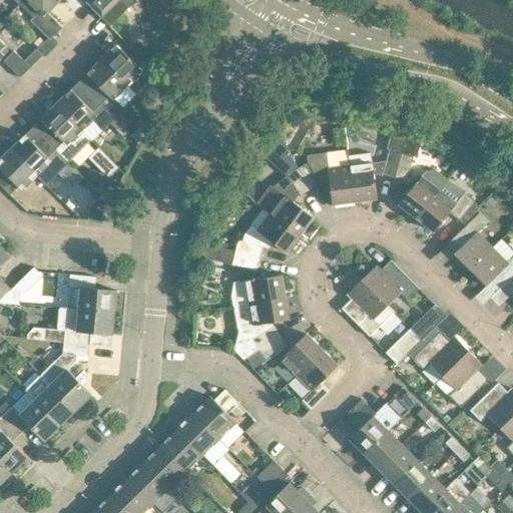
[(24,0),(19,5),(33,18),(30,21),(48,39),(37,49),(43,55),(57,42),(53,37),(62,28),(47,13),(60,0),(24,0)]
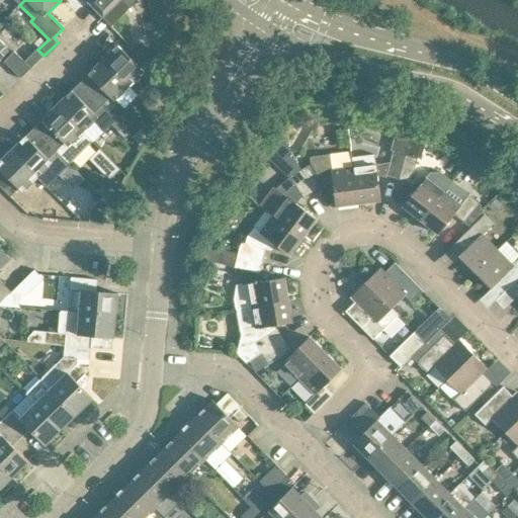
[(120,0),(90,0),(87,4),(88,4),(102,18),(120,0)]
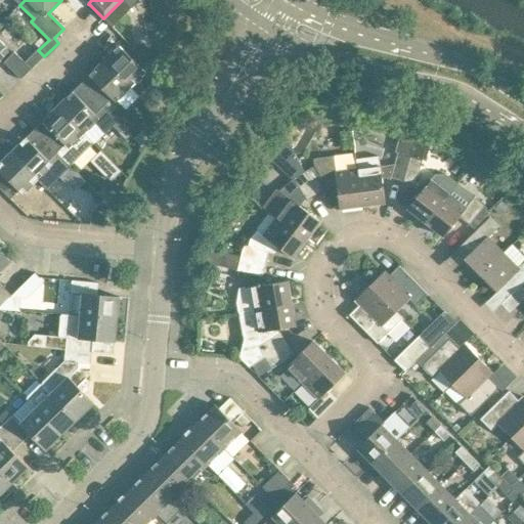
[(122,0),(103,18),(112,28),(139,0),(122,0)]
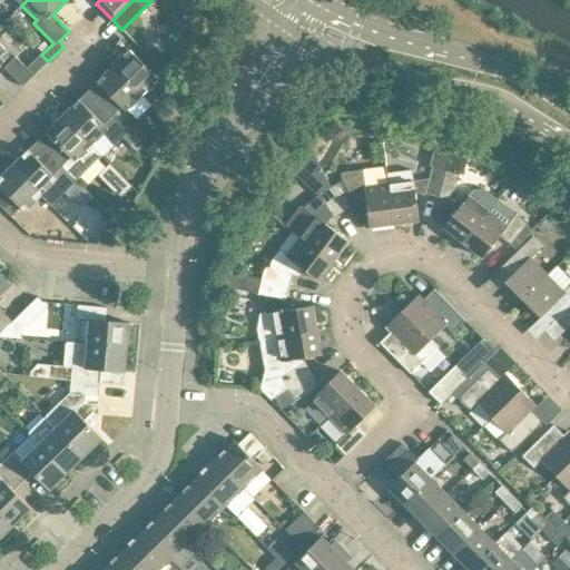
[(129,50),(112,67),(141,96),(151,106),(168,89),(135,56),(129,50)]
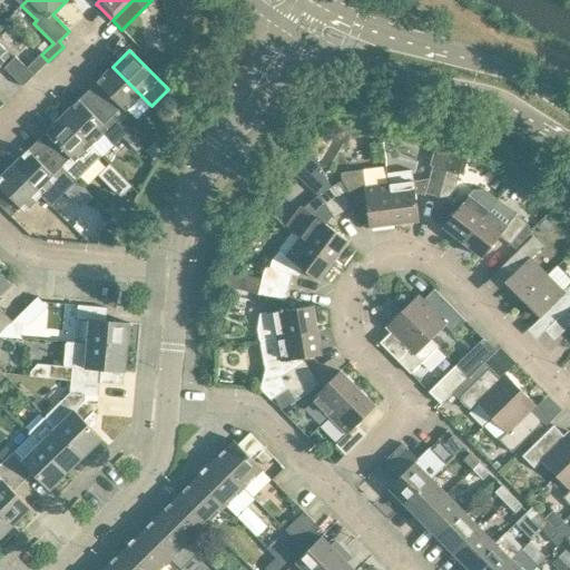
[(5,68),(22,87),(35,76),(16,57),(5,68)]
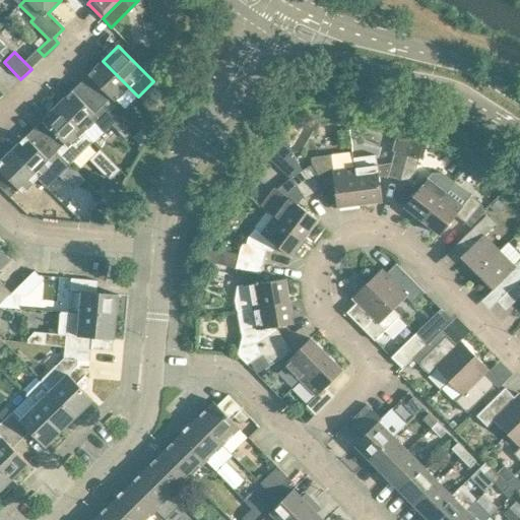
[(80,83),(103,107),(111,99),(115,103),(129,87),(103,61),(80,83)]
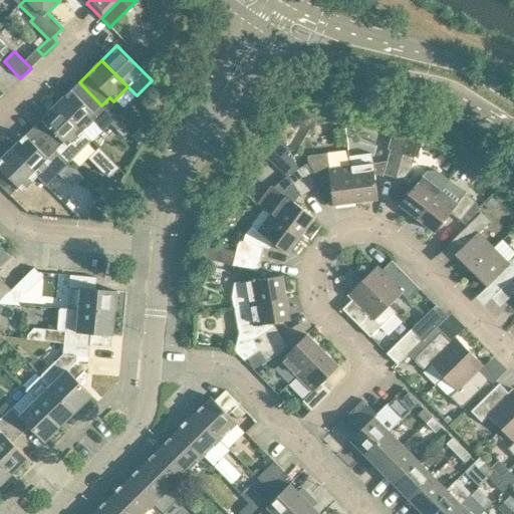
[(79,82),(56,105),(82,132),(92,121),(102,132),(115,119),(101,105),(79,82)]
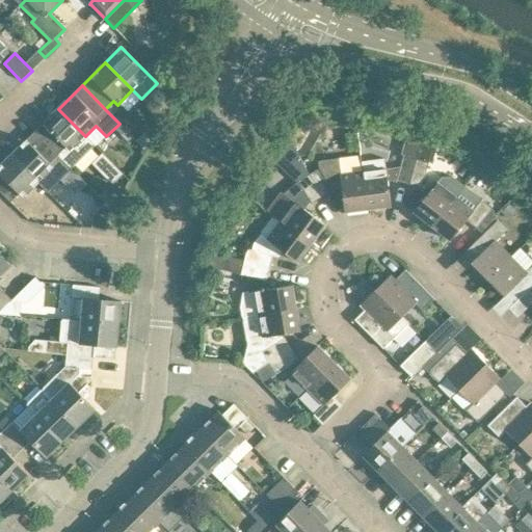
[(34,132),(72,169),(95,145),(85,136),(58,109),(34,132)]
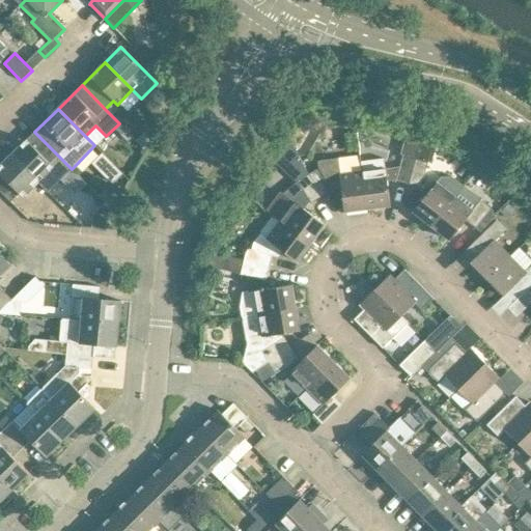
[(294,132),(288,140),(296,154),(309,132),(311,128),(301,120),(294,132)]
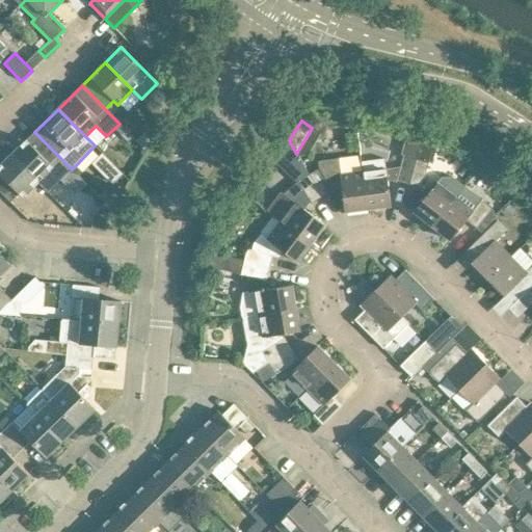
[(128,142),(132,137),(120,124),(114,128),(128,142)]
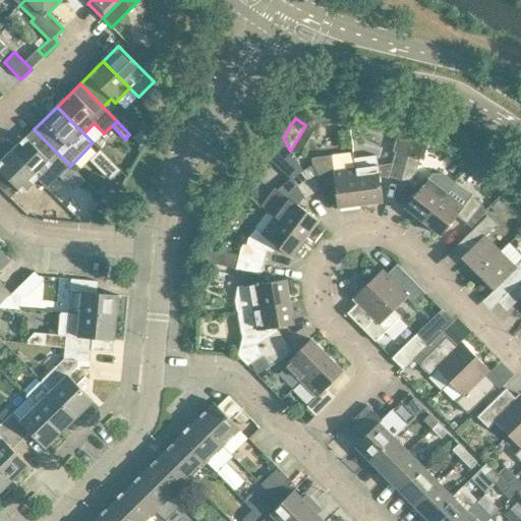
[(34,129),(10,153),(37,179),(47,189),(70,166),(34,129)]
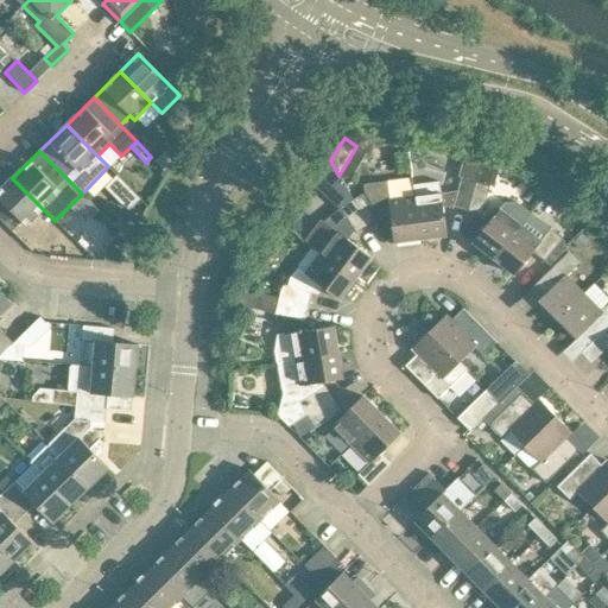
[(154,162),(168,173),(175,159),(166,151),(154,162)]
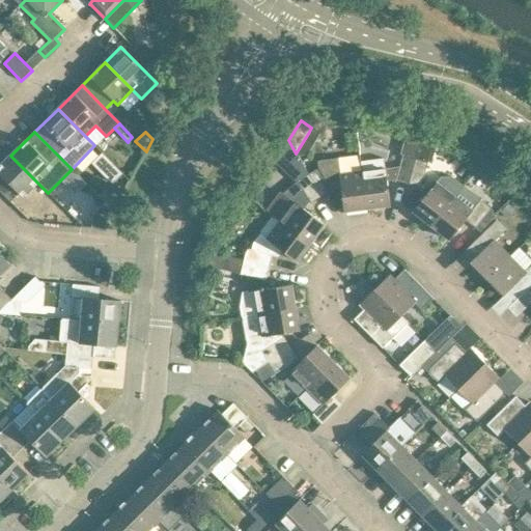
[(101,154),(92,163),(113,184),(121,174),(101,154)]
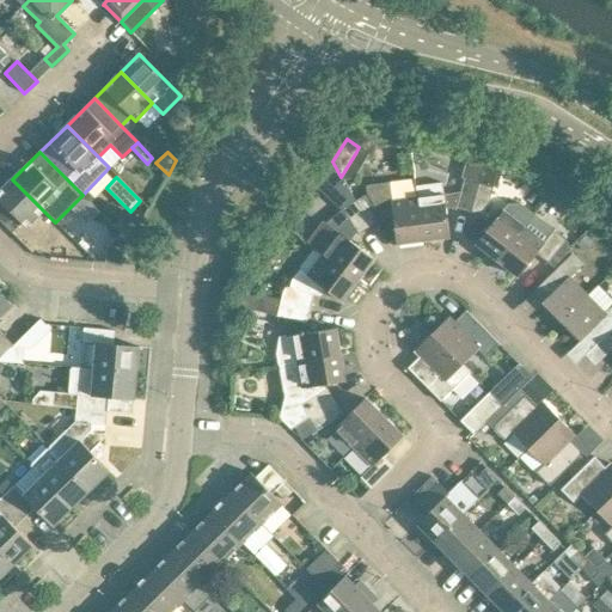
[(0,190),(0,221),(12,233),(22,224),(26,228),(43,210),(12,179),(0,190)]
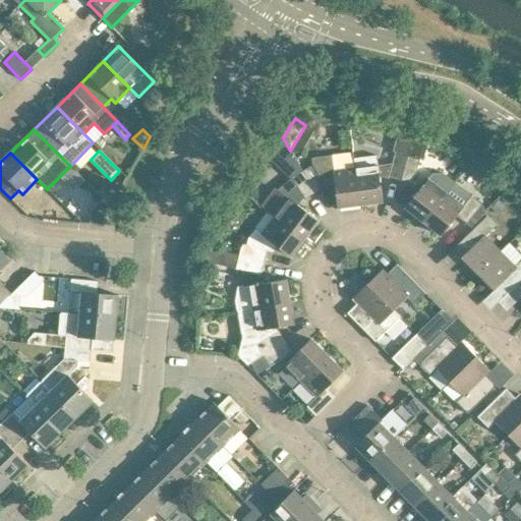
[(312,166),(302,171),(315,193),(327,187),(335,182),(338,208),(360,205),(354,159),(353,153),(311,157),(312,166)]
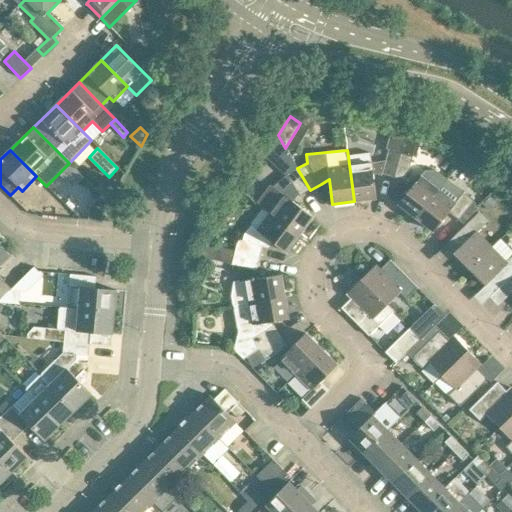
[(394,178),(400,153),(388,150),(381,174),(394,178)]
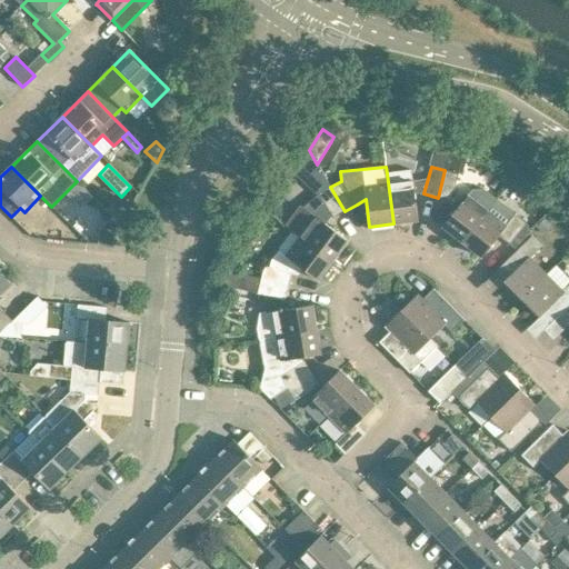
[(411,170),(387,173),(393,223),(418,221),(415,193),(412,181),(411,170)]
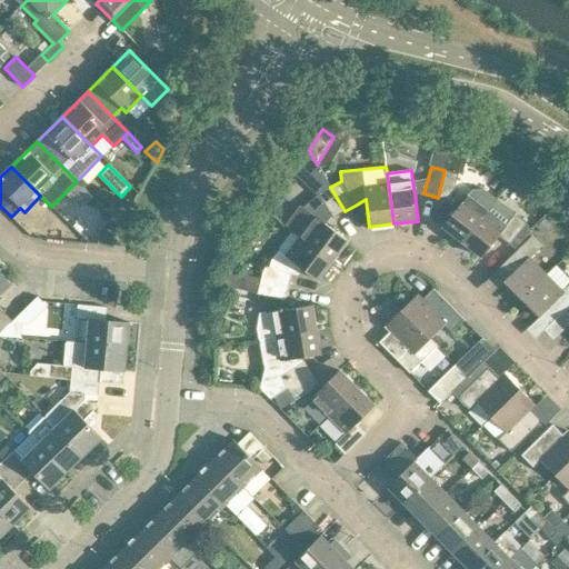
[(458,175),(445,170),(438,198),(451,201),(458,175)]
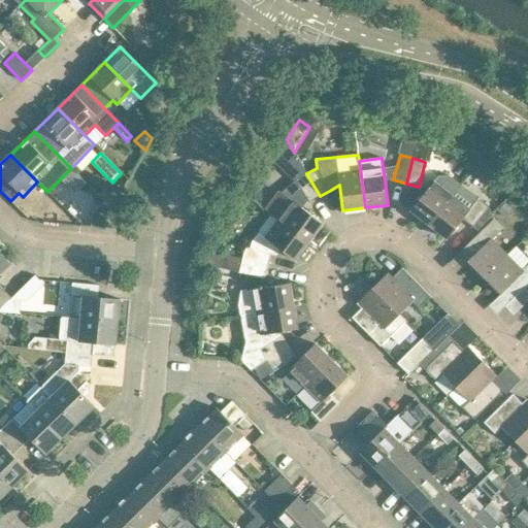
[(308,202),(320,196),(306,173),(295,180),(308,202)]
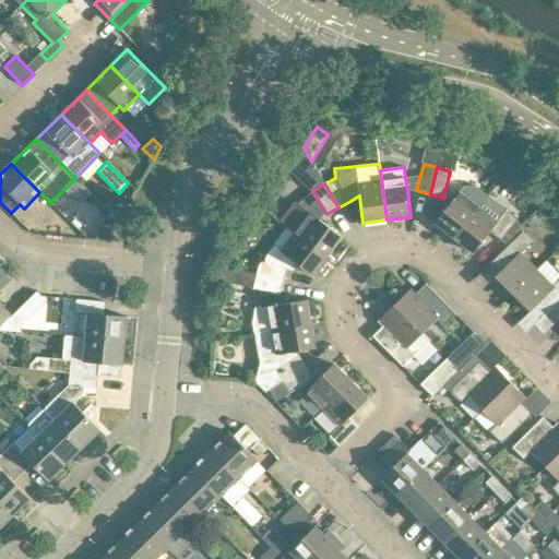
[(464,186),(435,223),(454,238),(487,195),(474,186),(464,186)]
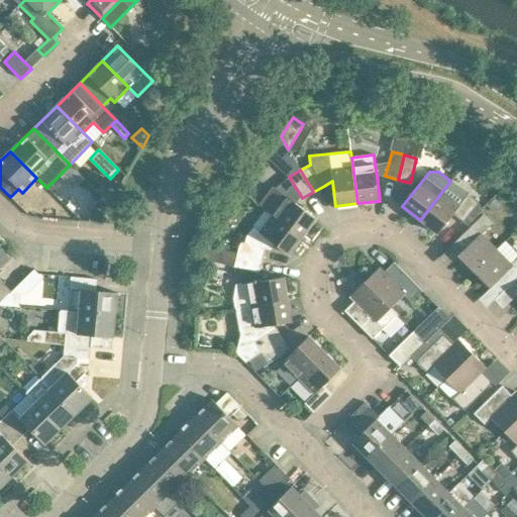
[(462,222),(467,225),(482,210),(479,203),(450,181),(420,220),(437,234),(452,215),(462,222)]
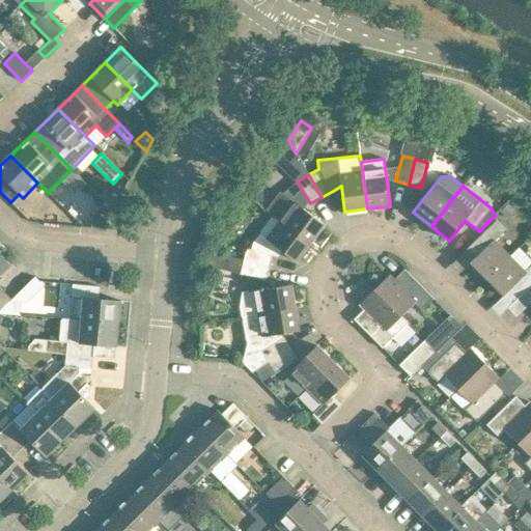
[(106,190),(99,197),(105,203),(107,205),(114,198),(106,190)]
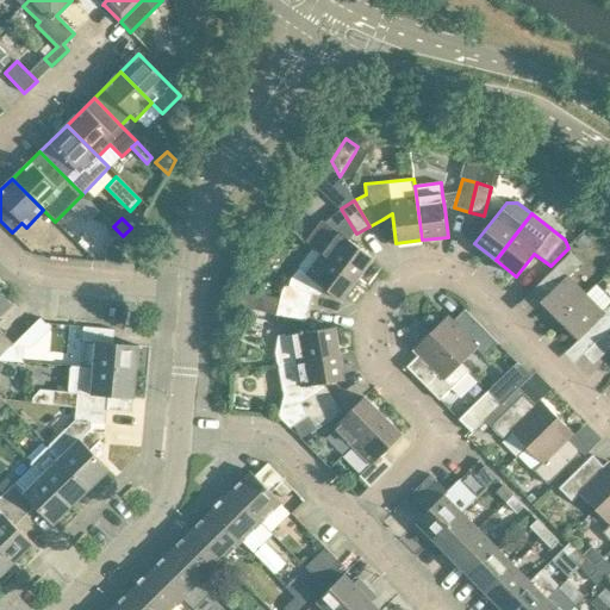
[(322,221),(306,242),(323,254),(356,279),(373,259),(349,241),(338,232),(324,222),(322,221)]
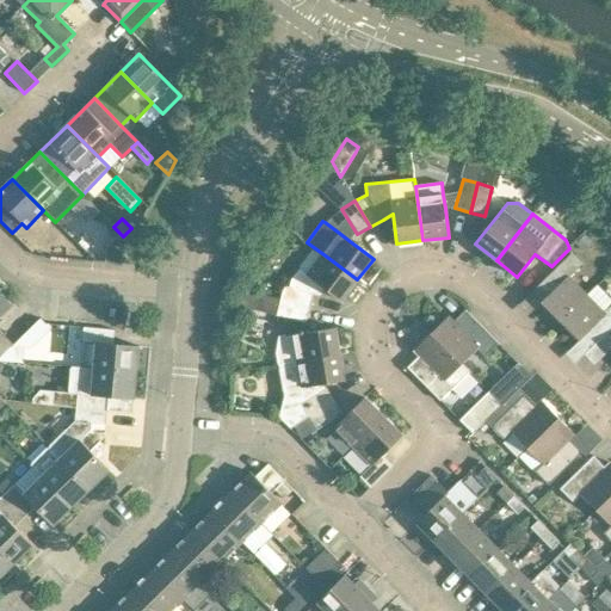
[(106,248),(105,263),(119,264),(130,242),(123,236),(121,234),(106,248)]
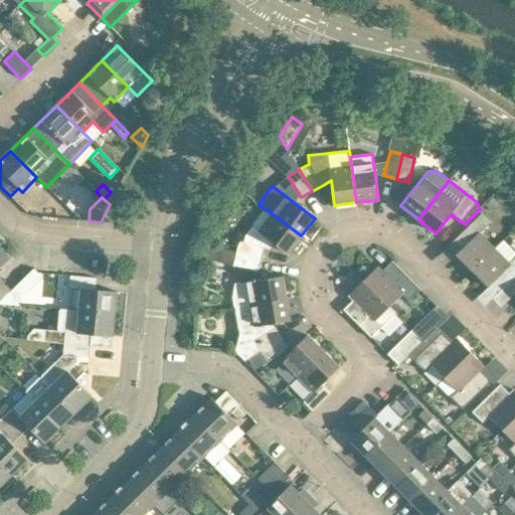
[(493,197),(485,205),(491,211),(499,203),(493,197)]
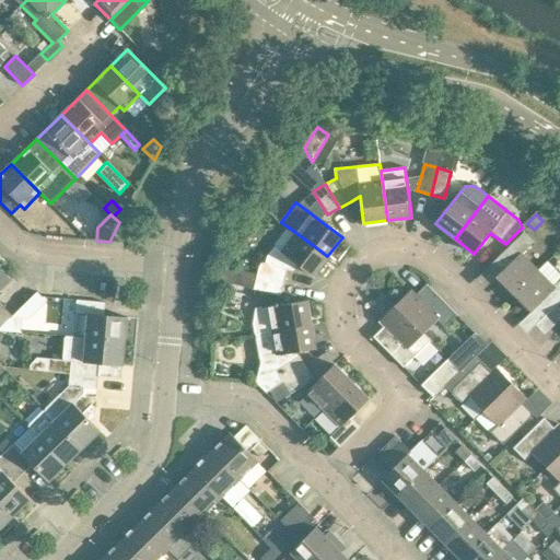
[(524,232),(522,228),(505,244),(509,247),(493,263),(502,271),(497,278),(514,295),(538,271),(522,255),(534,243),(524,232)]
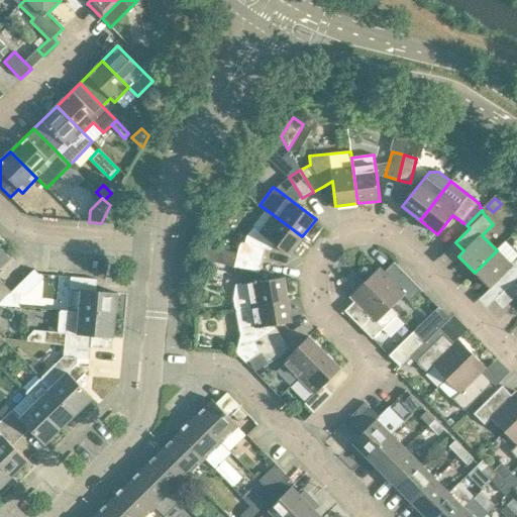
[(237,253),(237,254),(262,261),(265,249),(271,250),(275,244),(289,254),(302,236),(274,215),(262,230),(253,225),(245,236),(244,243),(240,242),(237,253)]
